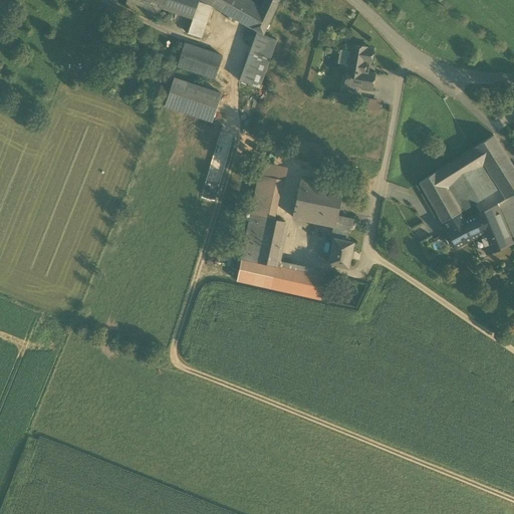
[(126,0),(125,6),(137,10),(136,12),(157,19),(161,8),(144,2),(144,0),(126,0)]
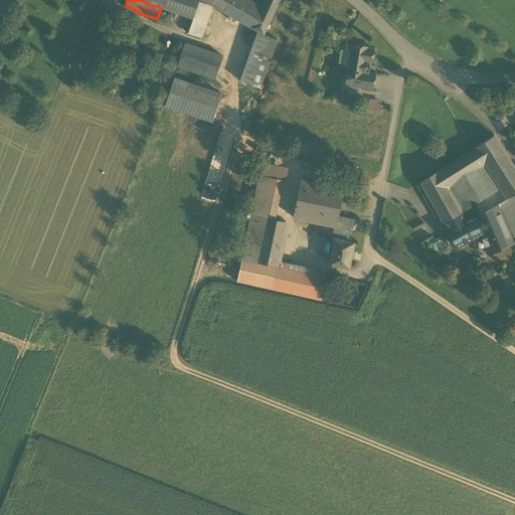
[(192,18),(198,0),(144,0),(144,2),(161,8),(192,18)]
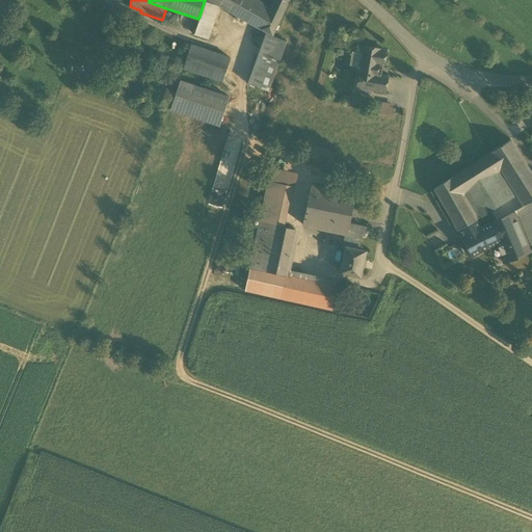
[(208,40),(219,5),(210,0),(205,0),(198,19),(194,34),(208,40)]
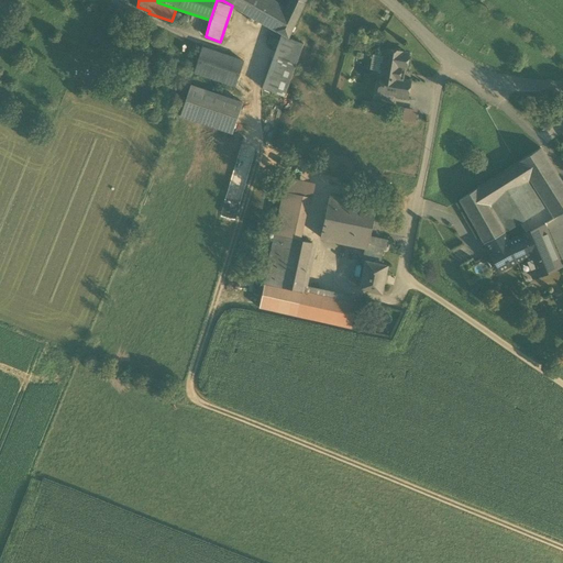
[(285,11),(266,0),(222,0),(232,6),(276,31),(285,11)]
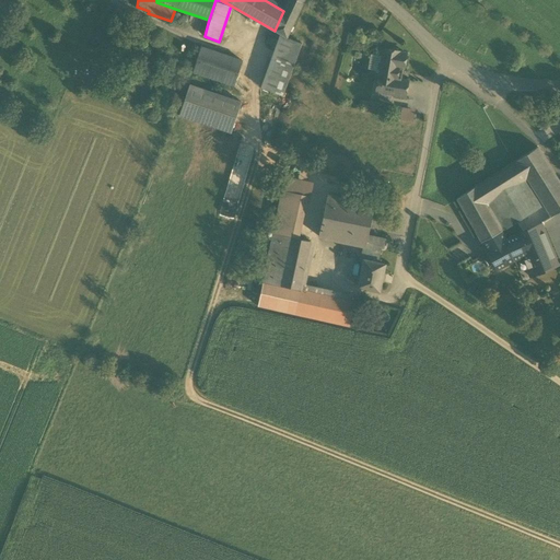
[(288,0),(283,11),(275,31),(280,35),(287,38),(304,0),(288,0)]
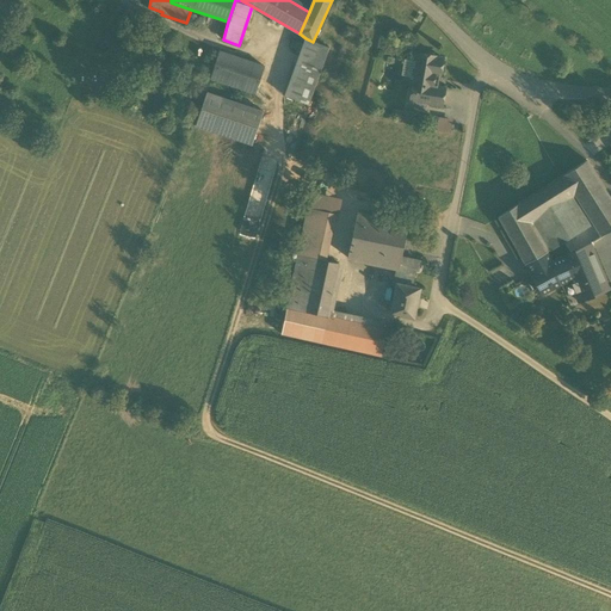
[(329,48),(313,42),(306,38),(285,97),(308,105),(329,48)]
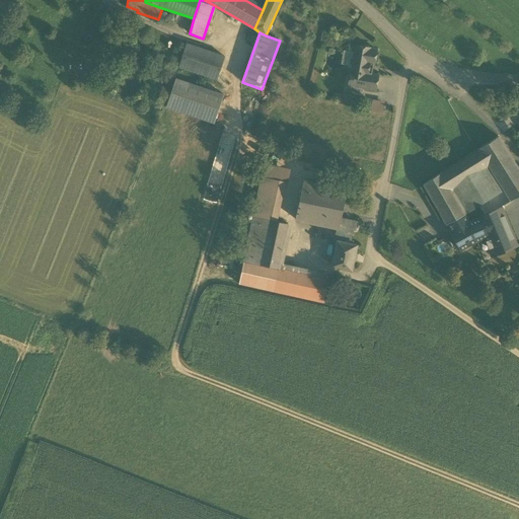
[(178,67),(217,80),(225,57),(187,44),(178,67)]
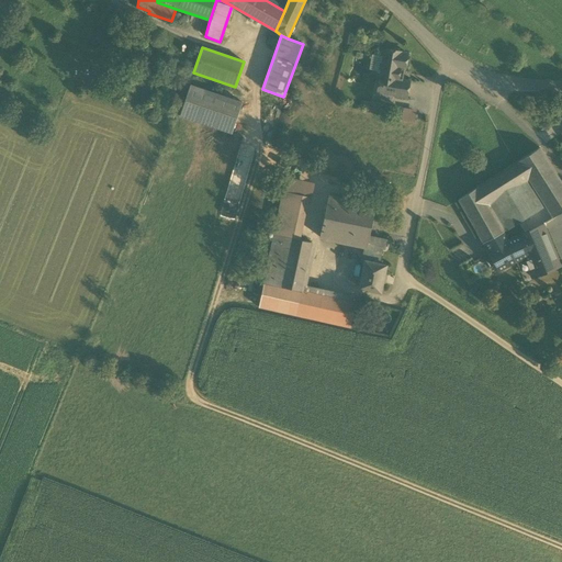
[(392,94),(406,98),(409,81),(402,80),(400,80),(402,69),(404,69),(405,69),(407,54),(400,52),(398,49),(395,49),(393,51),(385,49),(383,56),(382,64),(381,65),(380,65),(380,68),(380,69),(381,70),(378,92),(392,94)]
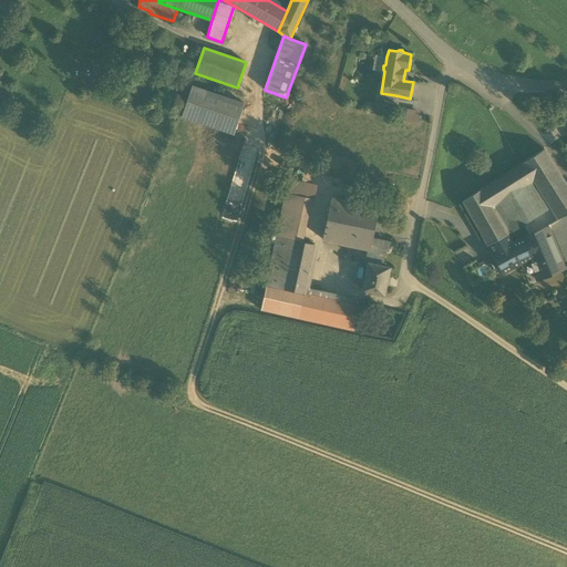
[(385,64),(387,57),(375,54),(372,69),(384,71),(383,70),(383,69),(383,65),(384,65),(385,64)]
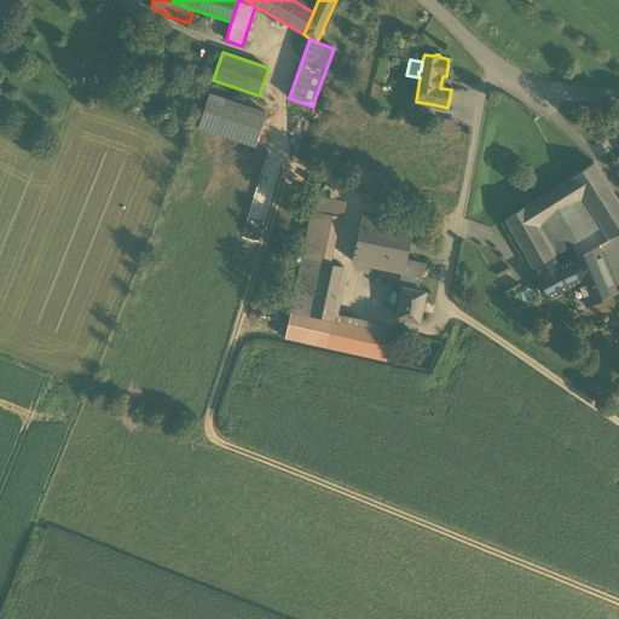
[(198,128),(255,148),(267,113),(209,93),(198,128)]
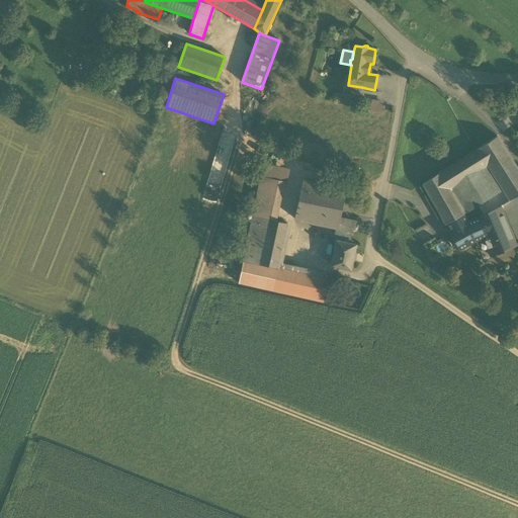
[(335,101),(350,103),(351,96),(336,93),(335,101)]
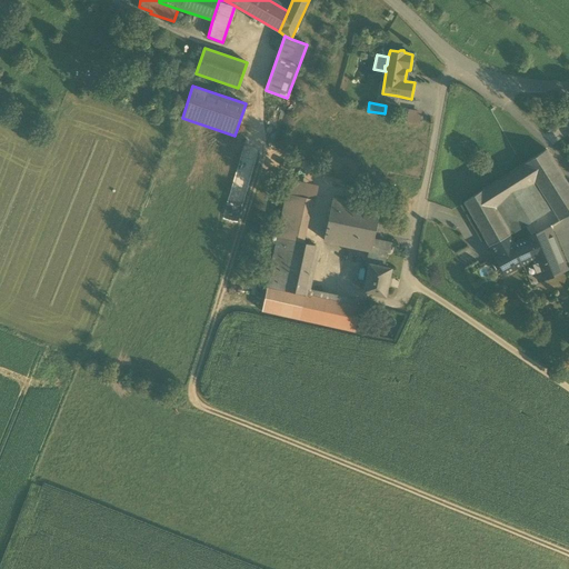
[(417,126),(420,111),(407,109),(405,123),(417,126)]
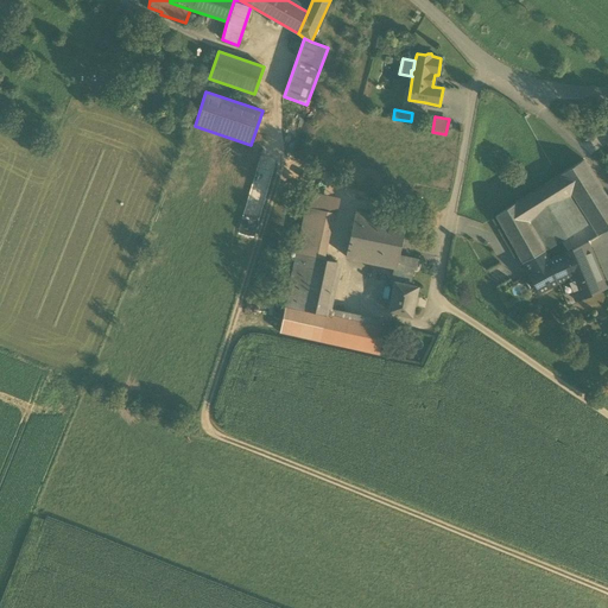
[(607,197),(583,160),(559,176),(572,195),(589,222),(599,235),(607,229),(607,197)]
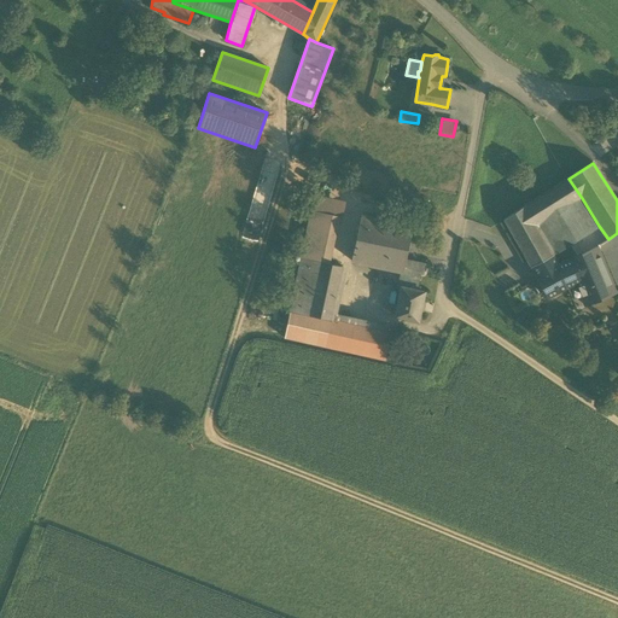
[(260,239),(274,181),(258,178),(244,235),(260,239)]
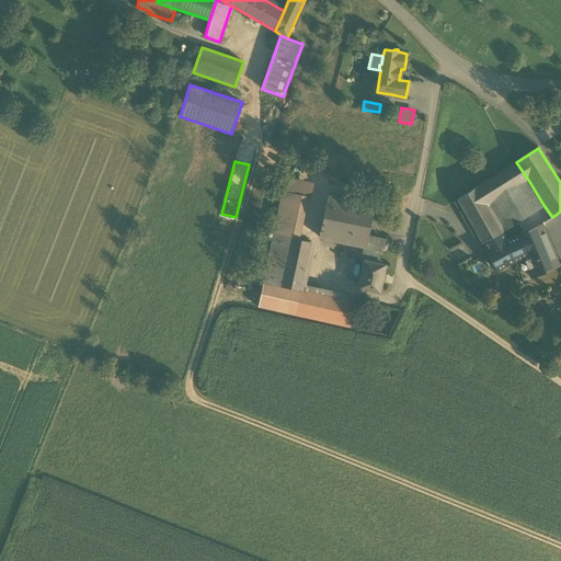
[(488,251),(507,240),(487,205),(528,180),(516,162),(458,199),(483,242),(487,249),(488,251)]
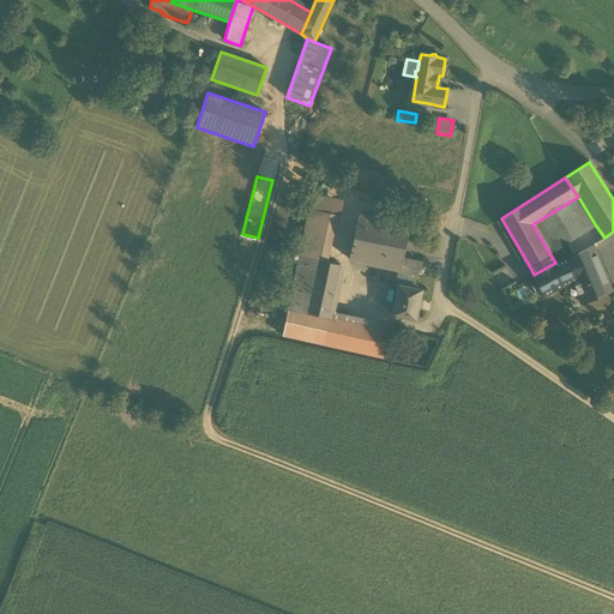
[(302,208),(309,209),(338,216),(339,216),(343,200),(306,192),(302,208)]
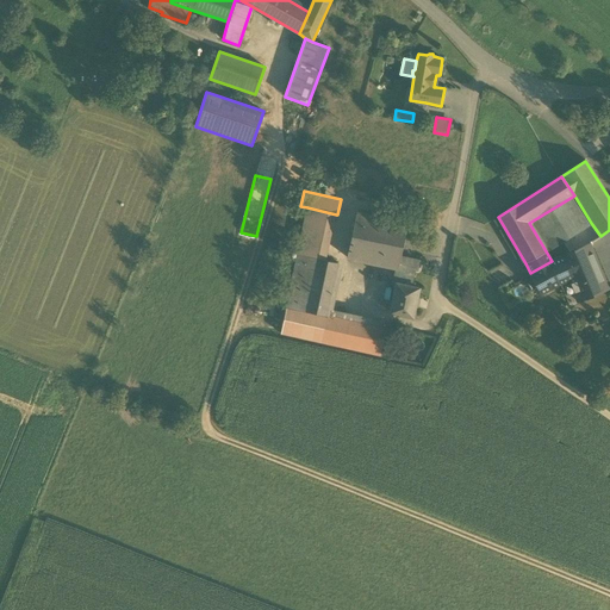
[(591,223),(574,195),(529,223),(552,261),(560,257),(573,251),(566,238),(591,223)]
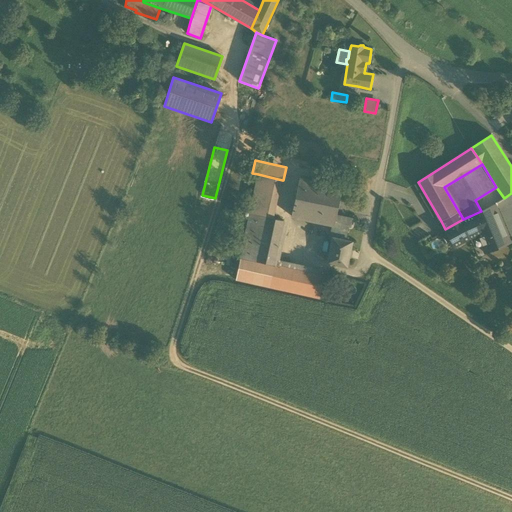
[(273,218),(282,180),(258,174),(258,175),(249,213),(266,217),(273,218)]
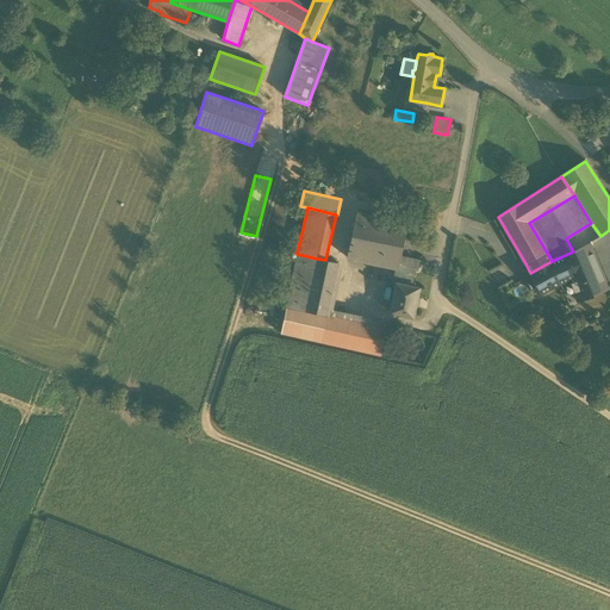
[(398,268),(400,257),(408,223),(356,212),(347,257),(398,268)]
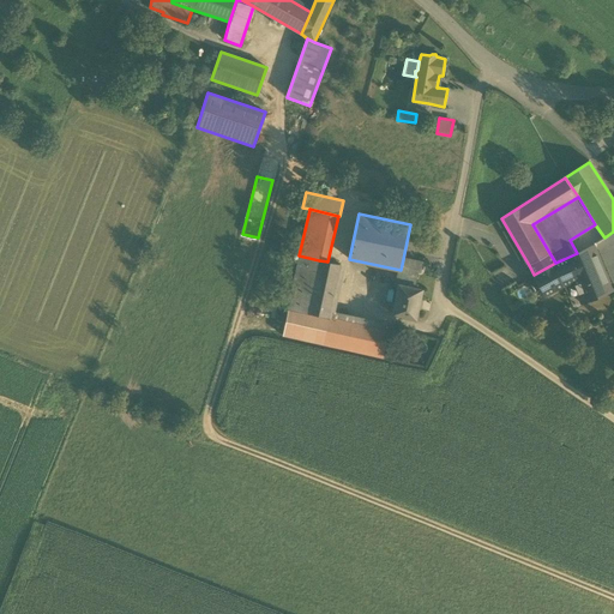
[(573,282),(582,304),(613,290),(594,247),(577,253),(564,259),(573,282)]
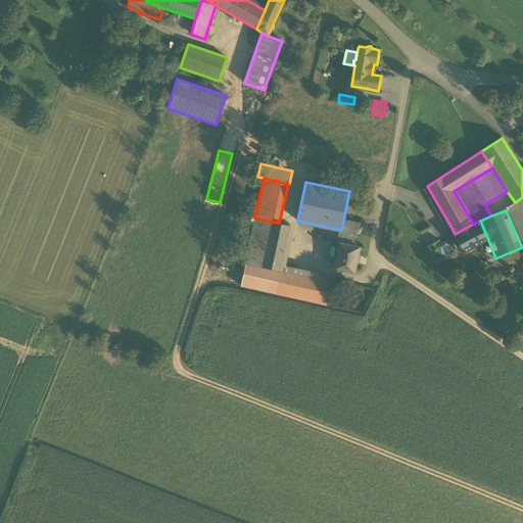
[(245,264),(262,268),(272,222),(254,218),(245,264)]
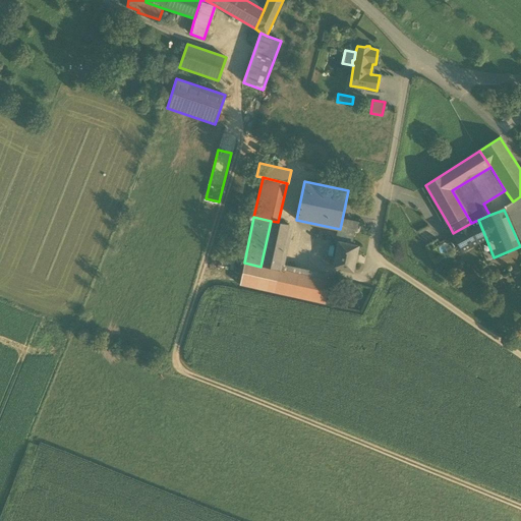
[(337,242),(339,243),(339,242),(351,244),(354,230),(356,230),(358,223),(342,220),(340,229),(337,242)]
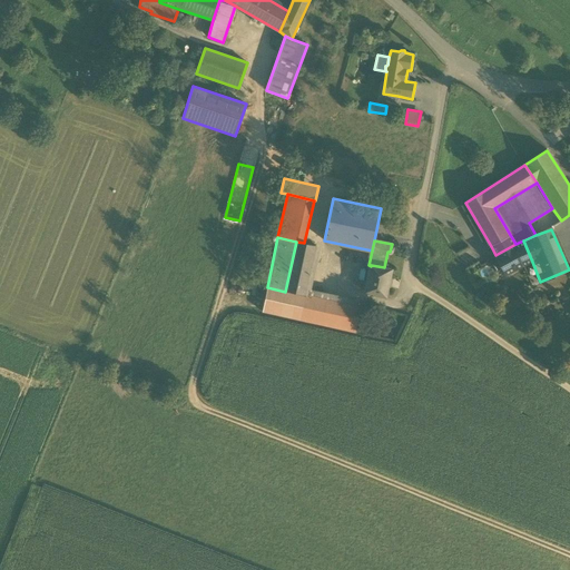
[(532,262),(523,241),(516,244),(495,255),(495,256),(505,275),(532,262)]
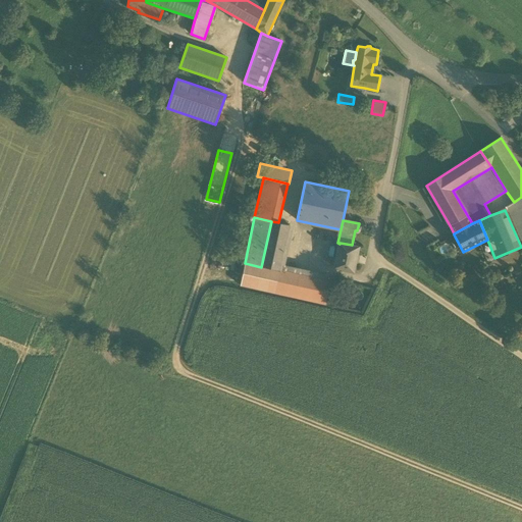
[(278,222),(271,221),(261,267),(279,270),(279,269),(290,225),(278,222)]
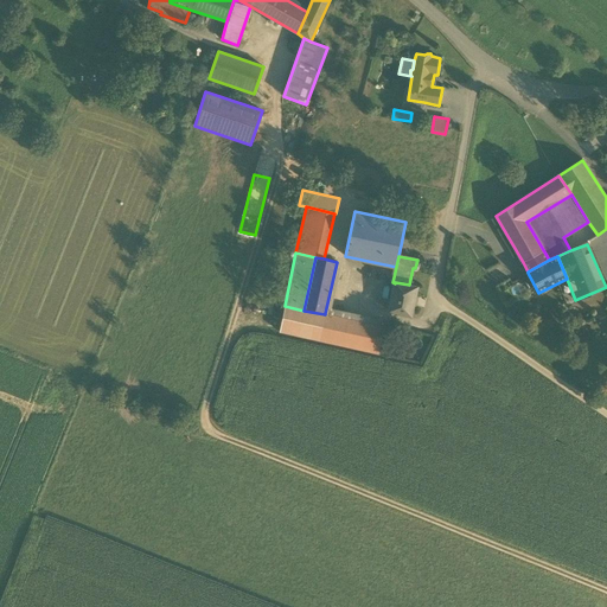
[(325,313),(385,326),(387,320),(331,308),(340,263),(337,262),(325,313)]
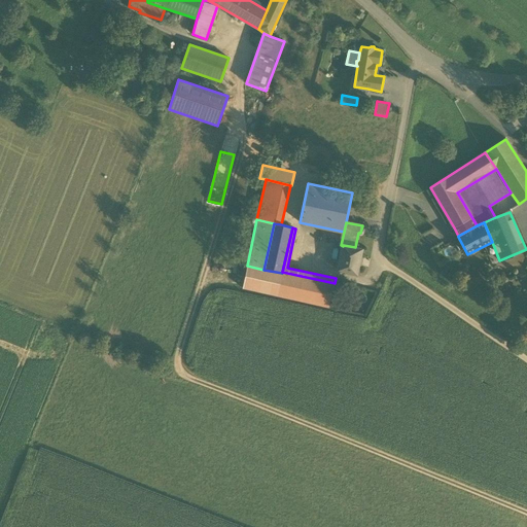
[(363,249),(355,247),(343,245),(343,246),(338,270),(358,274),(363,249)]
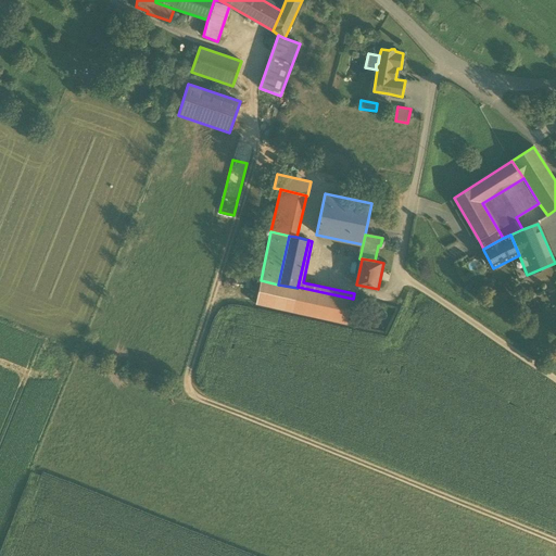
[(255,304),(292,312),(298,288),(278,285),(261,280),(255,304)]
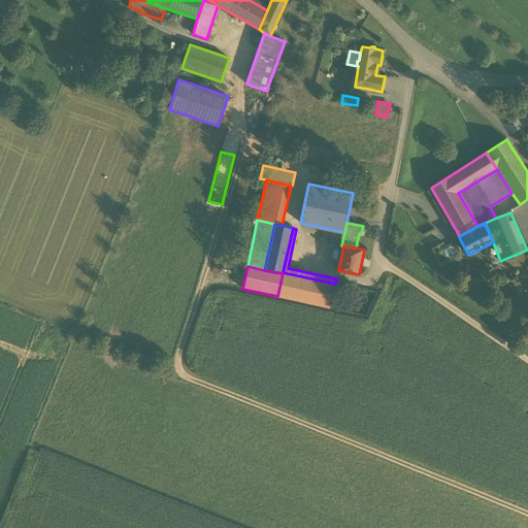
[(283,272),(283,273),(277,296),(330,308),(335,284),(283,272)]
